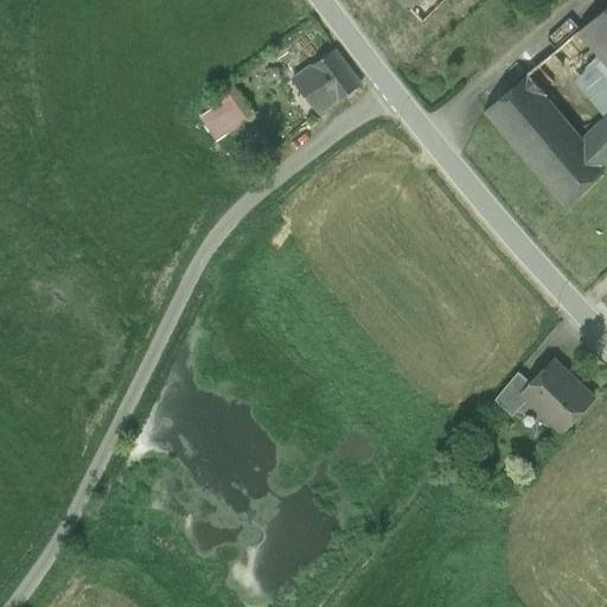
[(398,0),(408,10),(409,8),(417,0),(398,0)]
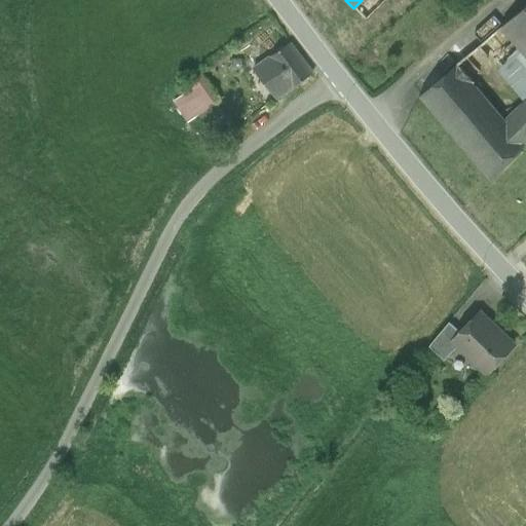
[(386,0),(362,0),(354,7),(366,20),(386,0)]
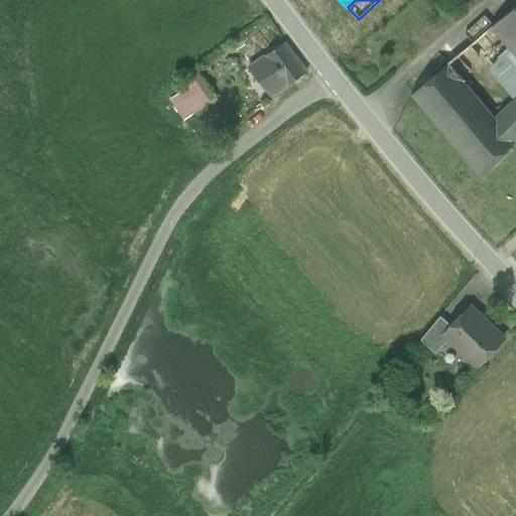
[(515,6),(493,26),(515,52),(515,6)]
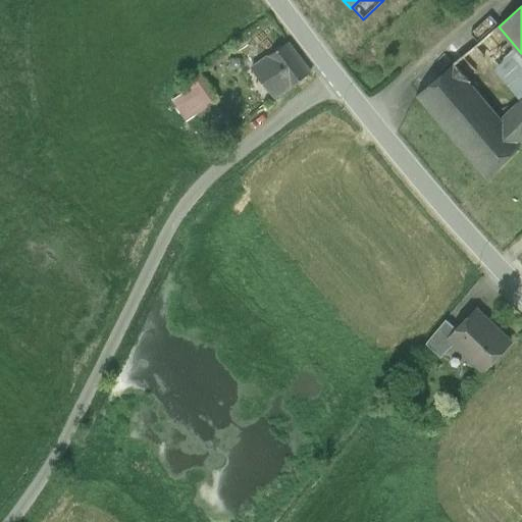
[(521,53),(499,27),(454,64),(474,88),(496,68),(521,99),(521,53)]
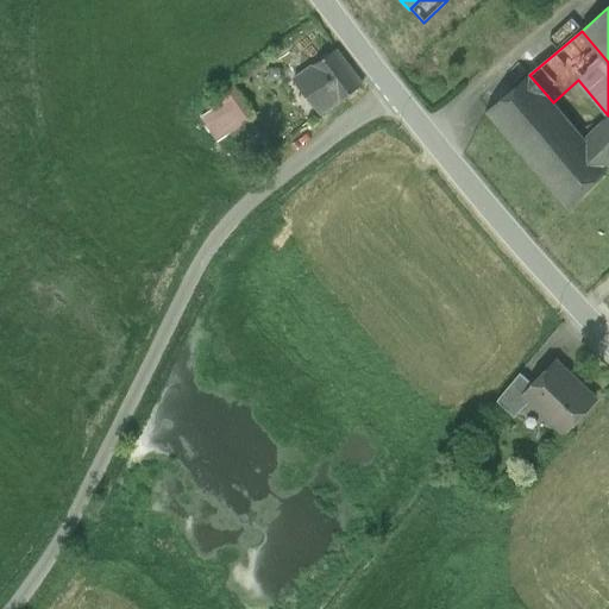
[(336,50),(294,79),(321,114),(363,86),(336,50)]
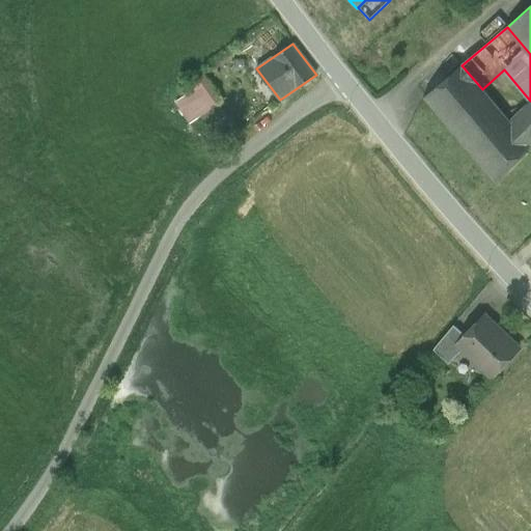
[(482,89),(462,65),(424,98),(496,180),(509,168),(530,146),(530,145),(510,122),(482,89)]
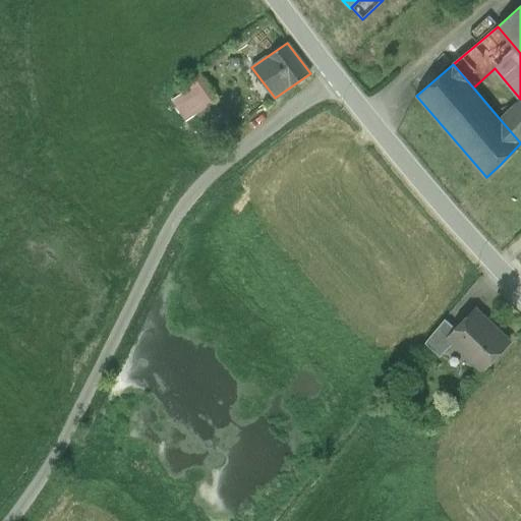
[(208,87),(199,93),(208,106),(217,100),(208,87)]
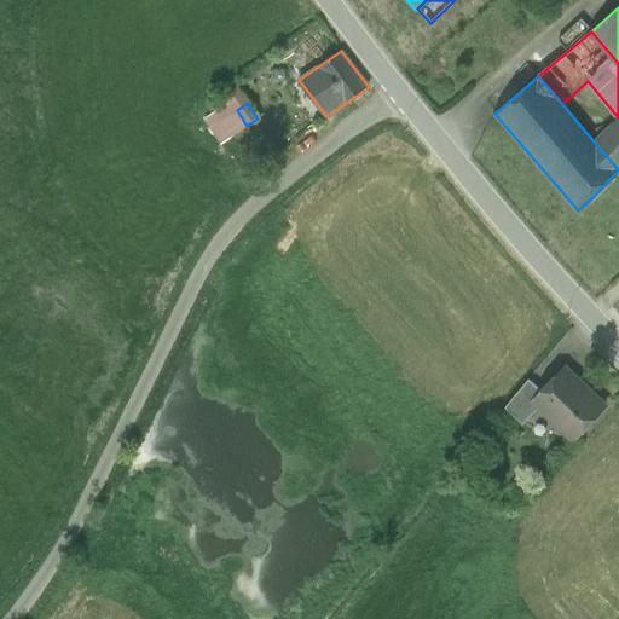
[(258,119),(247,126),(262,148),(273,140),(258,119)]
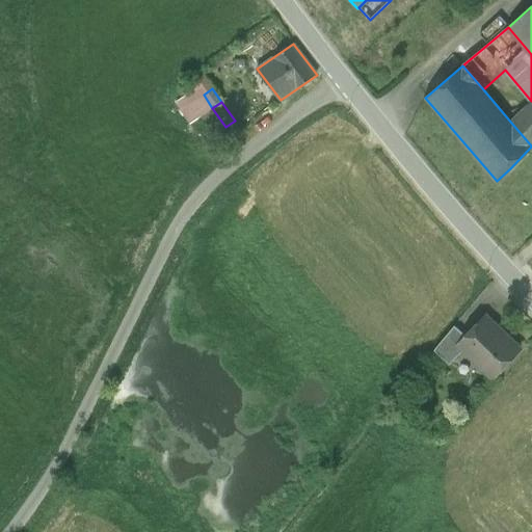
[(531,102),(511,123),(531,145),(531,102)]
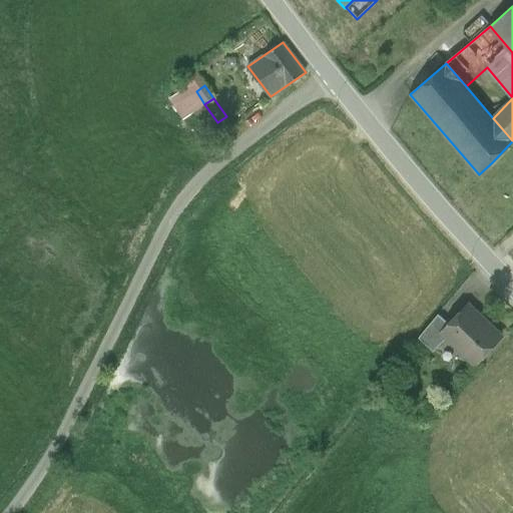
[(467,306),(448,326),(440,333),(446,338),(475,365),(500,339),(467,306)]
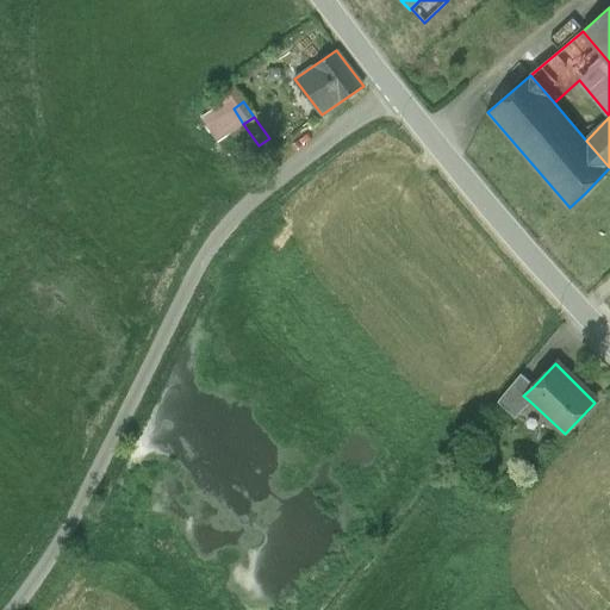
[(520,375),(497,403),(514,419),(530,402),(523,396),(533,387),(520,375)]
